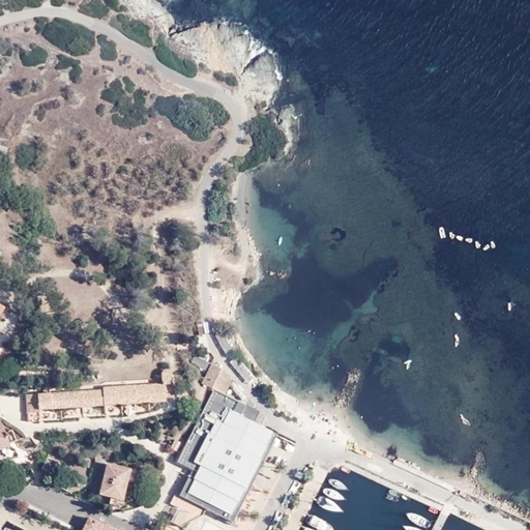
[(212,331),(227,357),(235,352),(222,327),(212,331)]
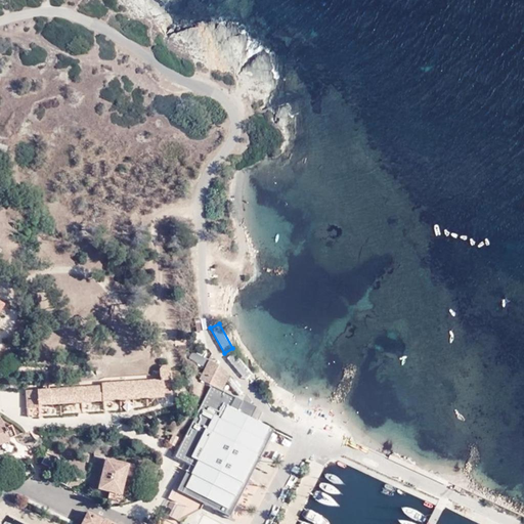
[(214,375),(218,364),(192,351),(188,358),(204,367),(199,379),(205,382),(210,385),(209,388),(173,456),(189,466),(176,490),(229,517),(273,430),(251,418),(256,407),(220,389),(225,380),(214,375)]
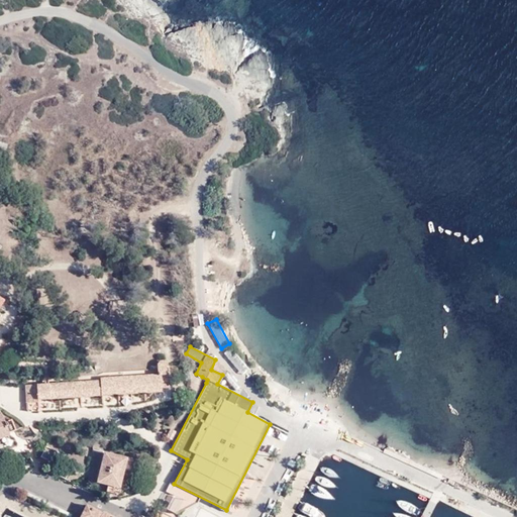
[(225,353),(242,375),(250,369),(232,347),(225,353)]
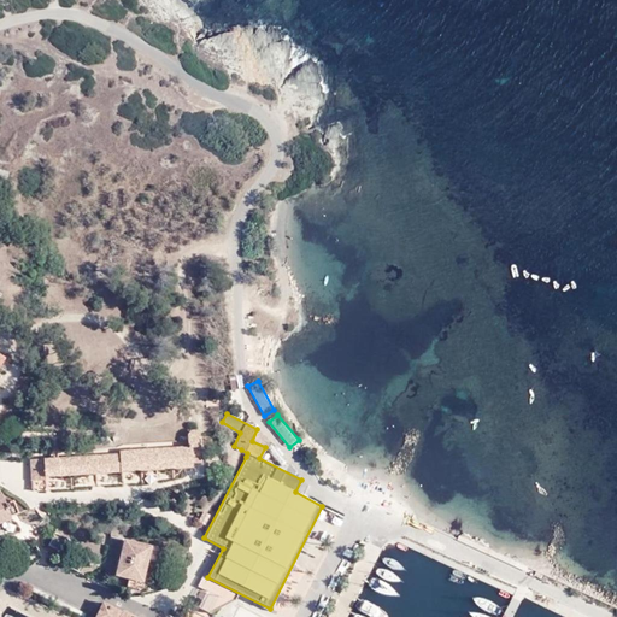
[(270,436),(257,429),(252,441),(265,447),(270,436)]
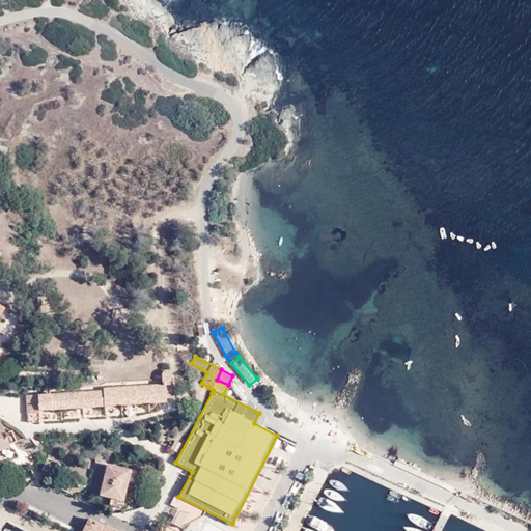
[(162,385),(163,402),(166,402),(165,399),(173,398),(172,372),(170,370),(165,370),(165,371),(162,371),(162,385)]
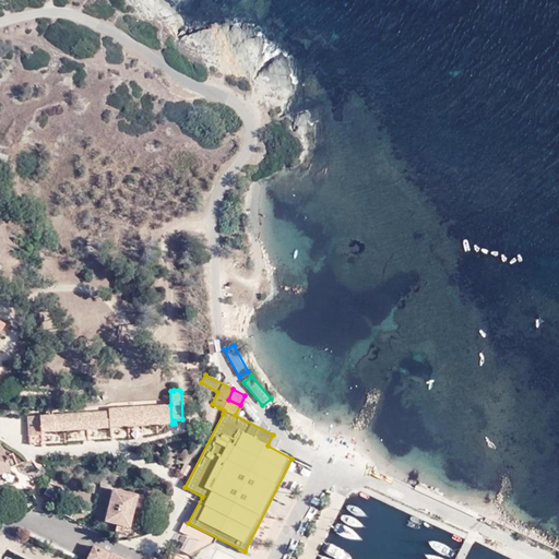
[(247,402),(241,406),(253,421),(259,417),(247,402)]
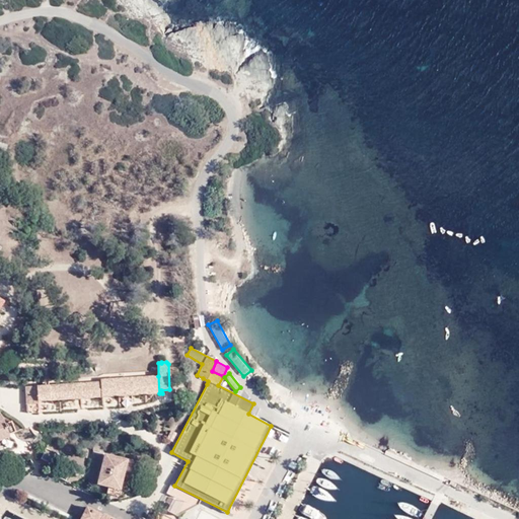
[(99,381),(100,397),(159,393),(158,376),(99,379),(99,381)]
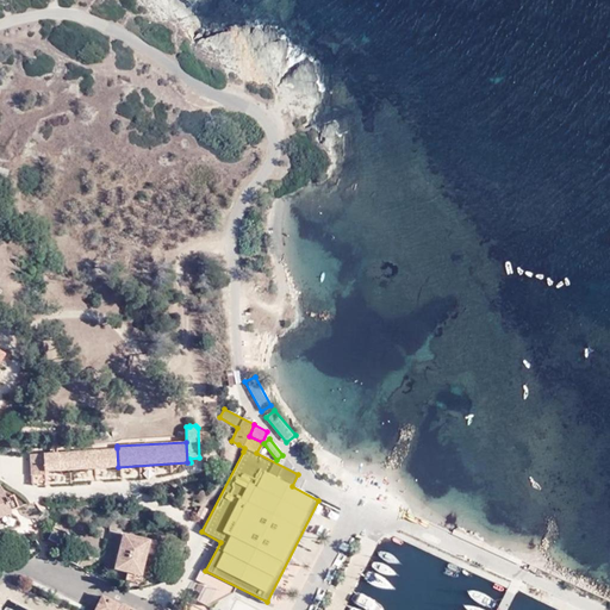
[(45,472),(118,467),(117,448),(30,454),(31,474),(43,473),(45,472)]
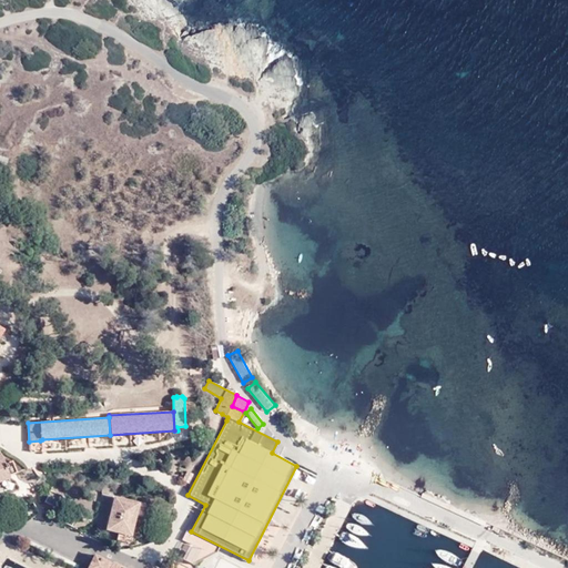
[(17,473),(12,462),(3,464),(0,455),(0,480),(9,478),(8,476),(17,473)]
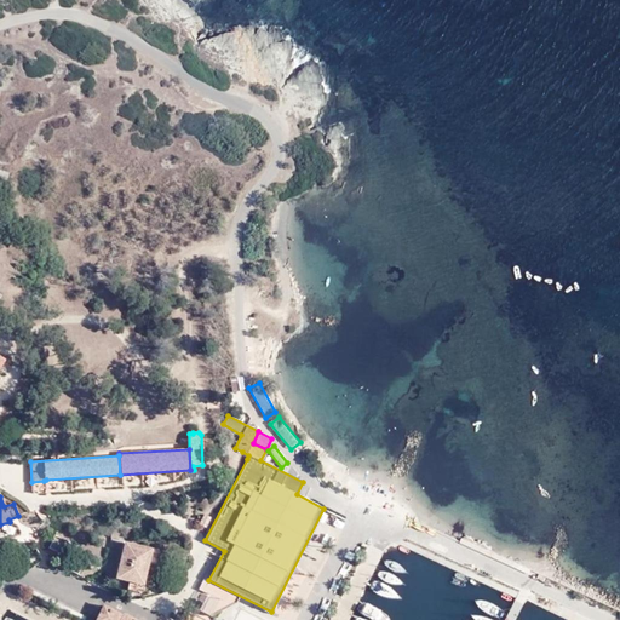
[(348,523),(340,520),(334,530),(340,534),(348,523)]
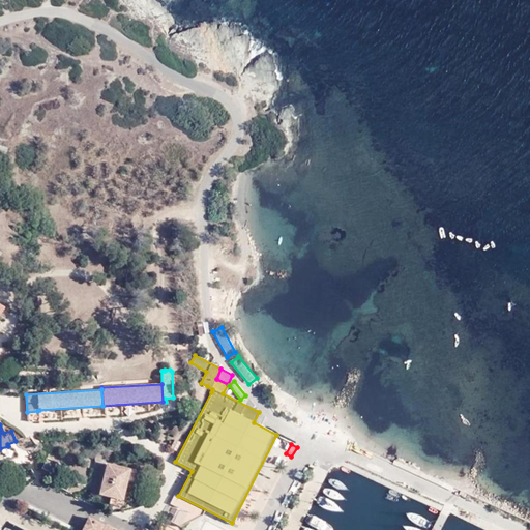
[(55,475),(61,464),(48,457),(41,468),(55,475)]
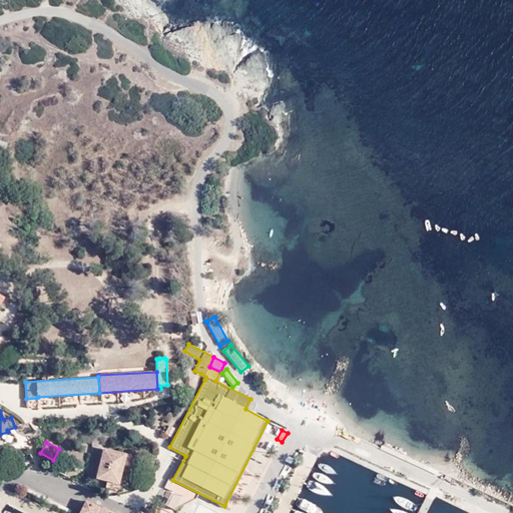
[(124,466),(126,454),(105,448),(97,478),(108,481),(118,483),(122,473),(124,466)]
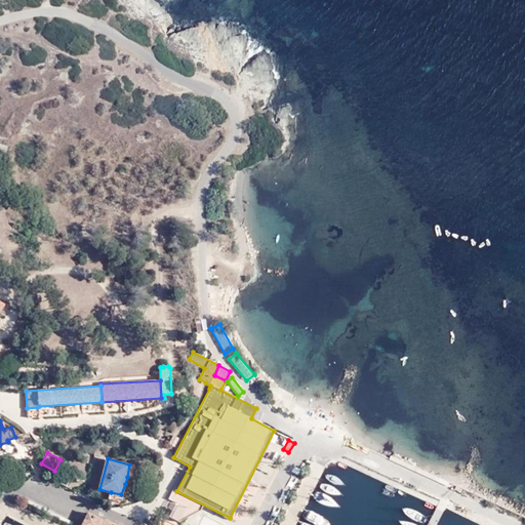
[(137,467),(129,465),(127,477),(134,478),(137,467)]
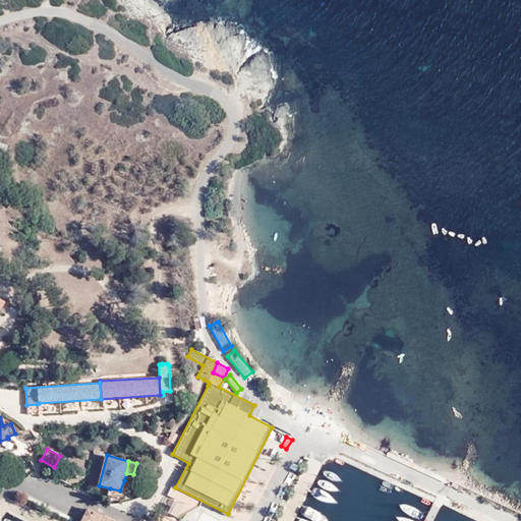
[(65,482),(68,475),(57,470),(54,477),(65,482)]
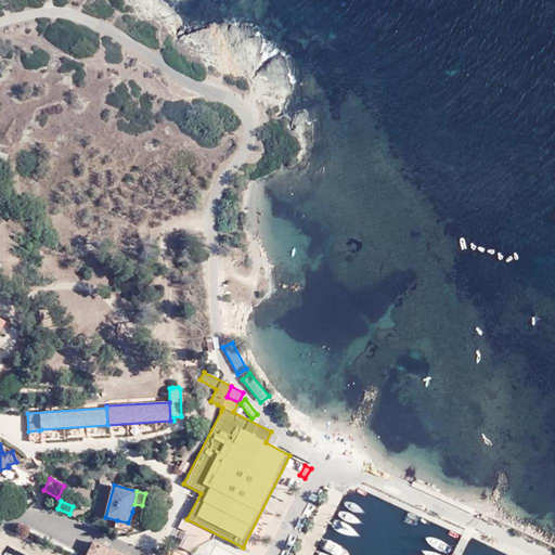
[(128,523),(117,520),(115,528),(126,530),(137,525),(139,514),(132,512),(128,523)]
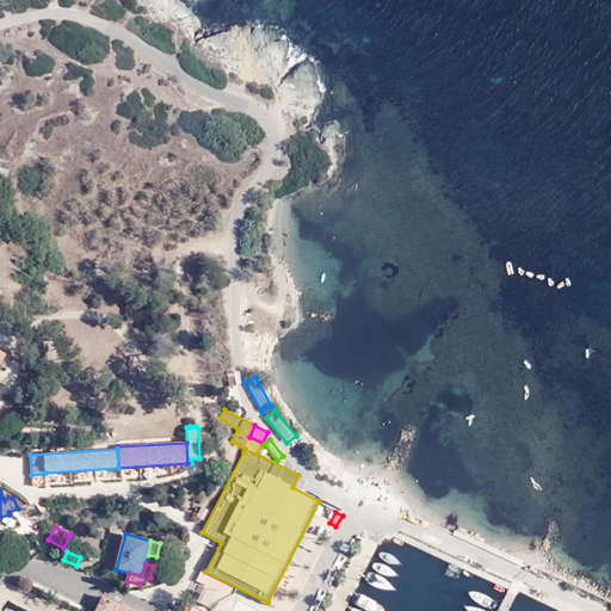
[(136,610),(122,604),(121,605),(103,596),(94,610),(96,610),(136,610)]
